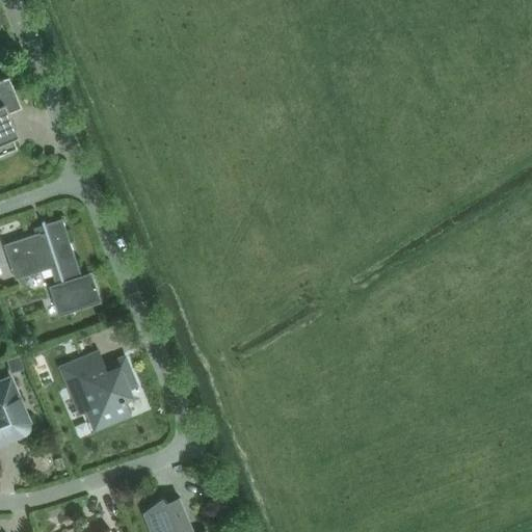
[(0,155),(16,149),(11,139),(17,137),(7,114),(21,109),(7,78),(0,80),(0,155)]
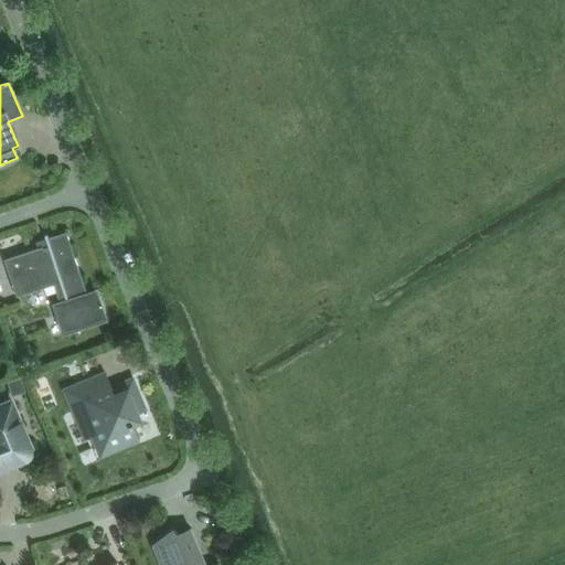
[(6,259),(18,297),(55,285),(62,305),(57,306),(66,331),(76,328),(78,334),(81,334),(78,328),(105,319),(96,292),(88,295),(67,233),(49,238),(48,235),(46,236),(49,245),(6,259)]
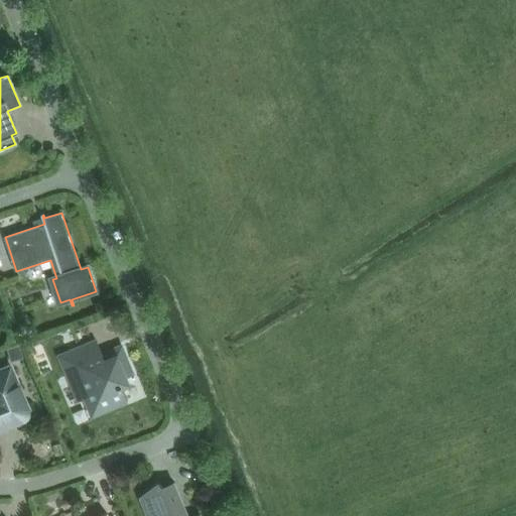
[(94,359),(89,346),(60,357),(78,399),(85,396),(93,416),(128,401),(122,388),(129,385),(126,378),(133,376),(121,348),(94,359)]
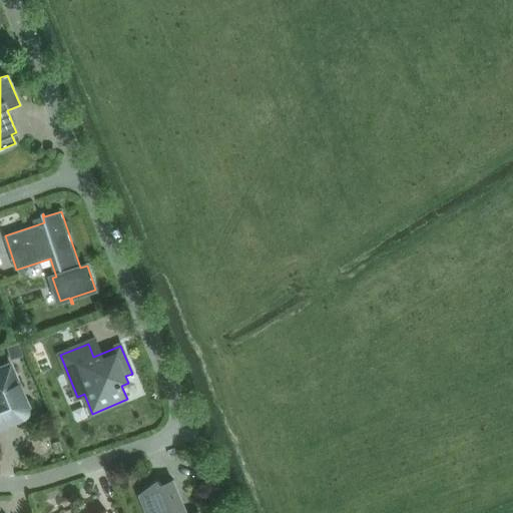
[(18,345),(6,348),(9,360),(21,357),(18,345)]
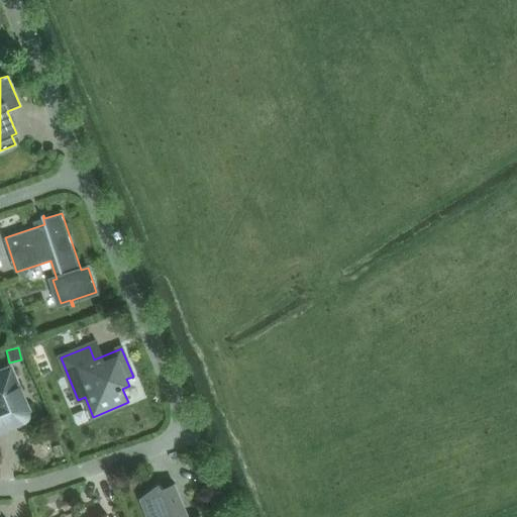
[(0,430),(27,419),(28,416),(9,369),(0,372),(0,430)]
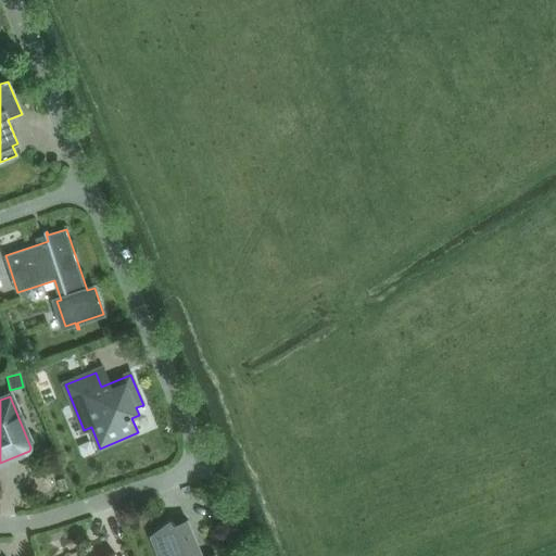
[(203,555),(188,520),(176,526),(172,520),(152,536),(160,555),(203,555)]
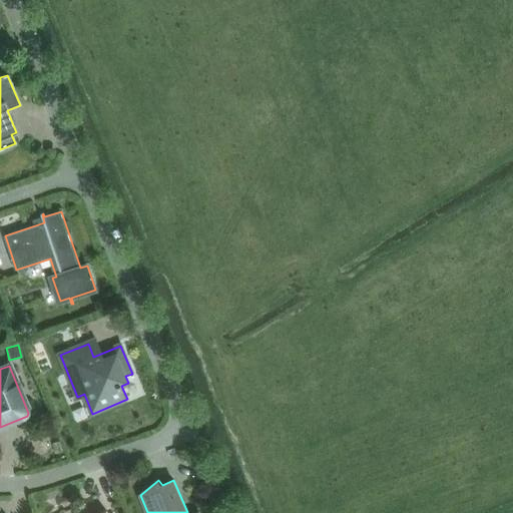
[(107,512),(107,511),(102,512),(88,512),(85,504),(63,512),(107,512)]
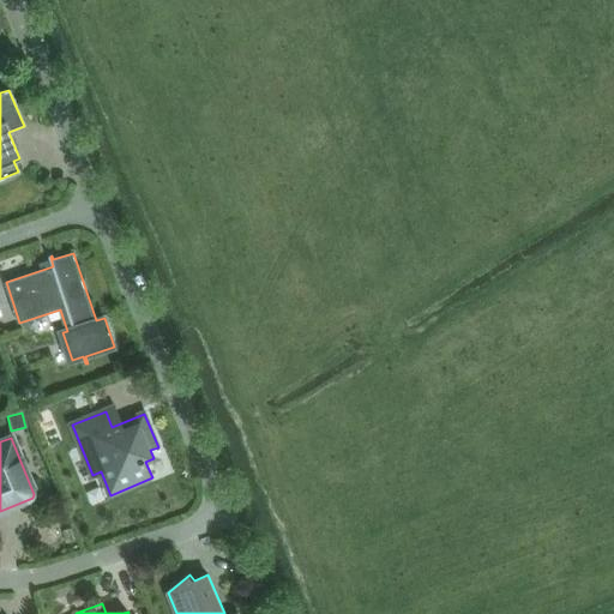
All buildings are outlined.
